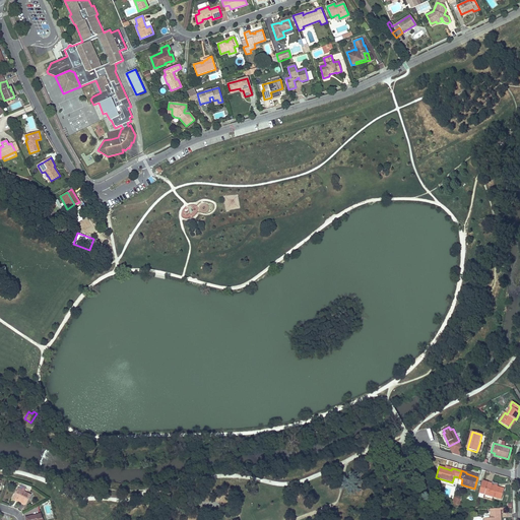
[(483,480),(479,493),(501,500),(505,489),(497,486),(492,485),(492,483),(483,480)]
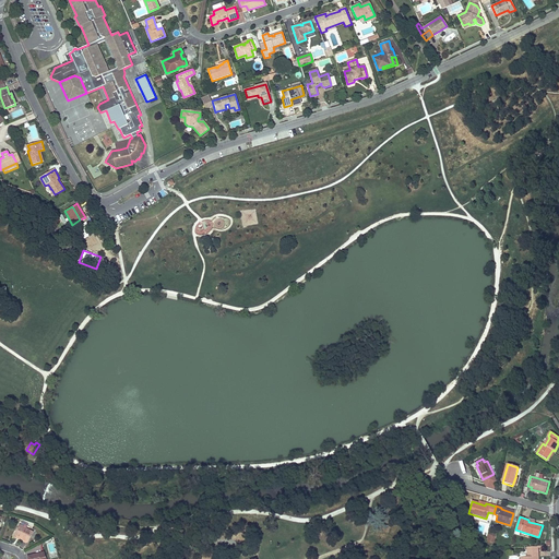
[(19,524),(13,535),(20,539),(27,543),(33,532),(19,524)]
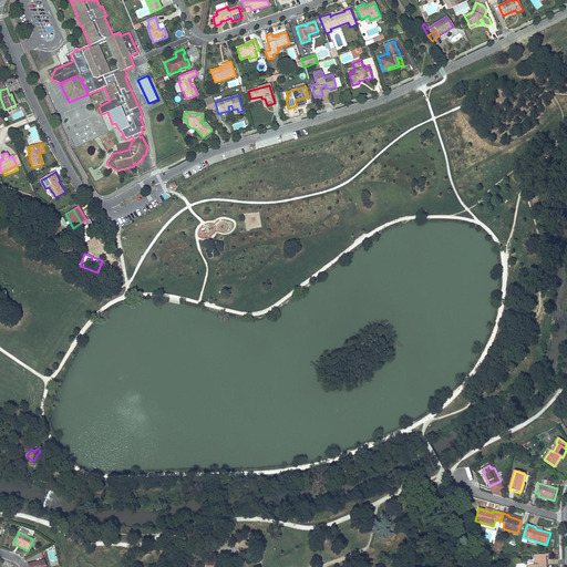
[(495,539),(493,548),(500,550),(502,542),(495,539)]
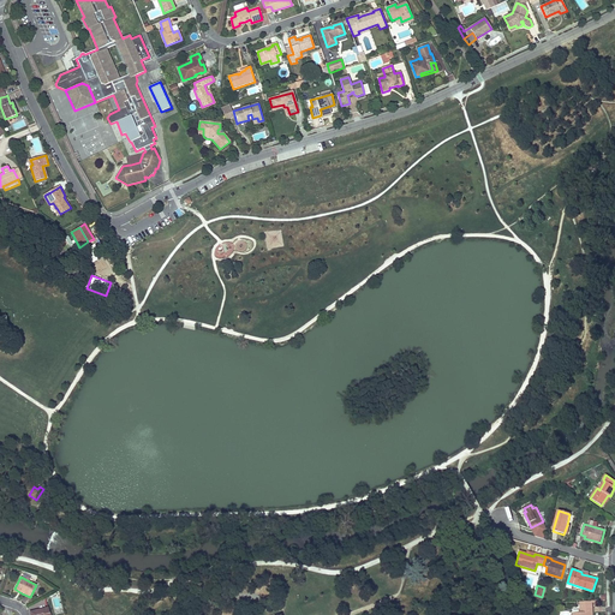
[(590,614),(590,613),(592,613),(592,602),(580,602),(580,613),(573,613),(572,614),(590,614)]
